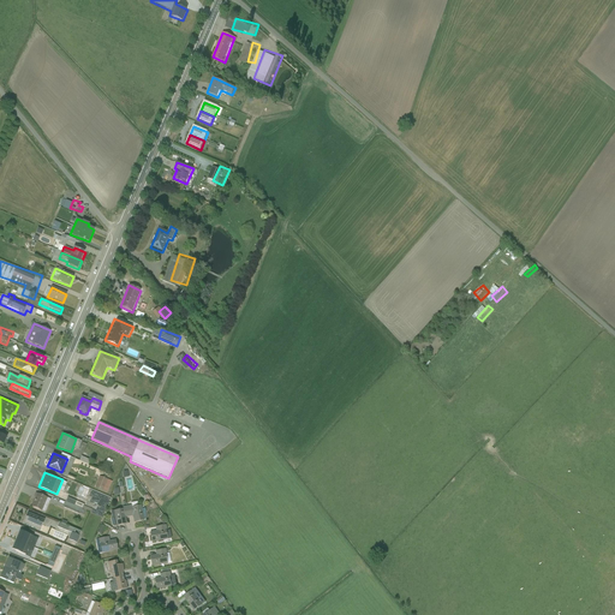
[(106,488),(114,491),(119,481),(111,477),(106,488)]
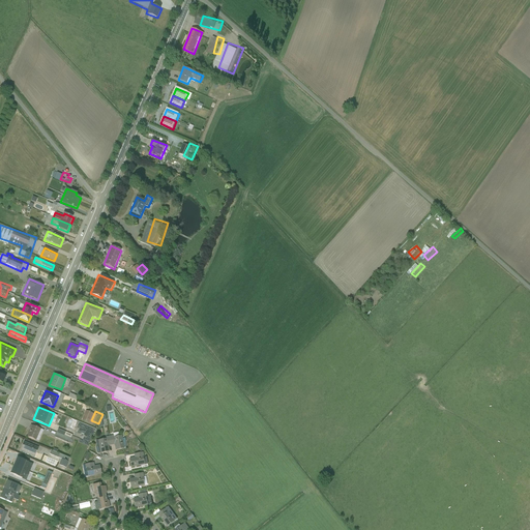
[(80,429),(82,421),(74,418),(70,427),(80,429)]
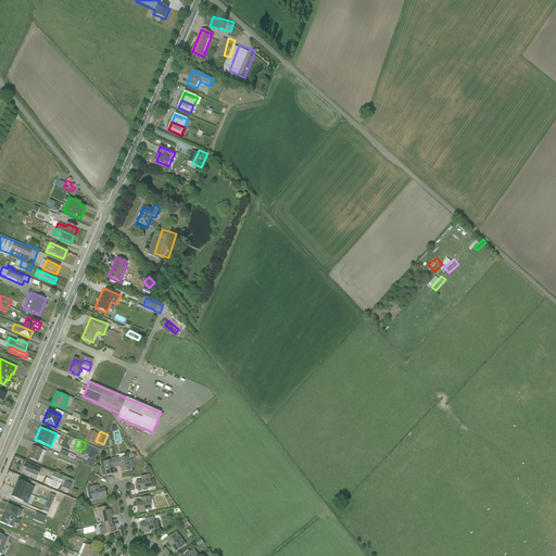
[(114,454),(117,452),(115,449),(118,447),(115,440),(110,443),(114,454)]
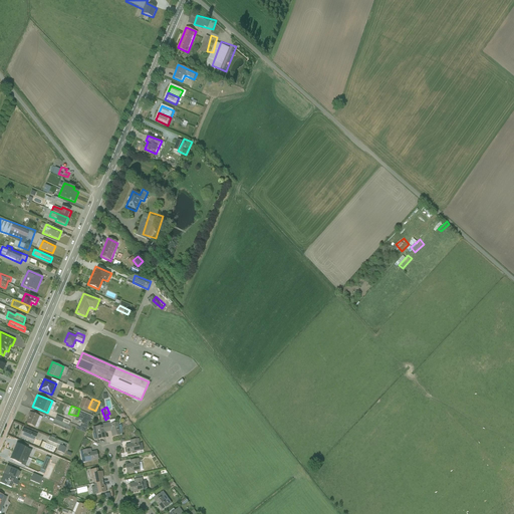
[(26,423),(35,427),(39,416),(30,412),(26,423)]
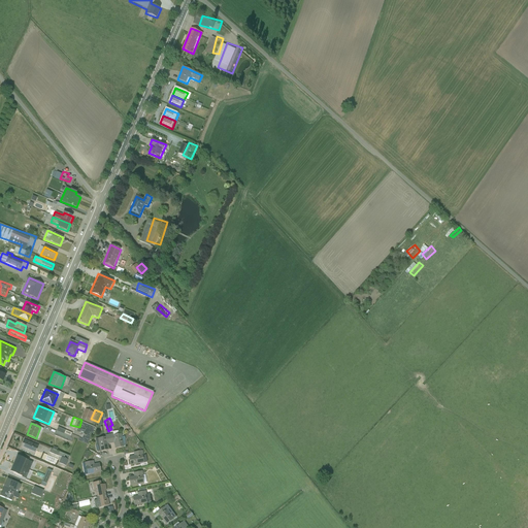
[(63,427),(60,435),(75,439),(77,431),(63,427)]
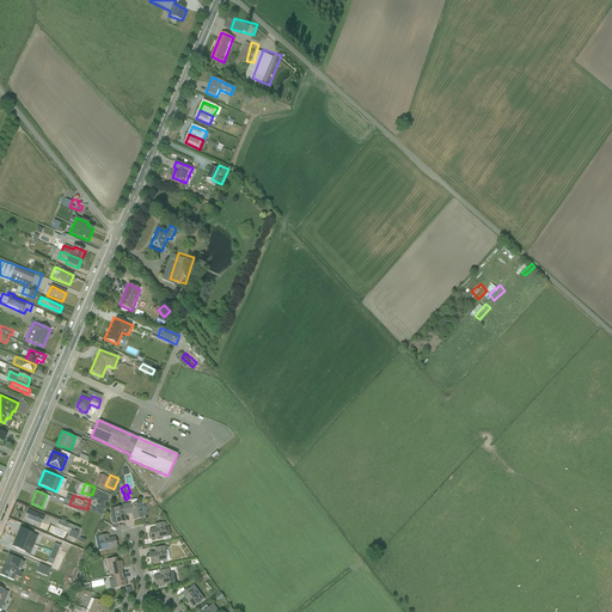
[(97,510),(108,514),(110,507),(99,502),(97,510)]
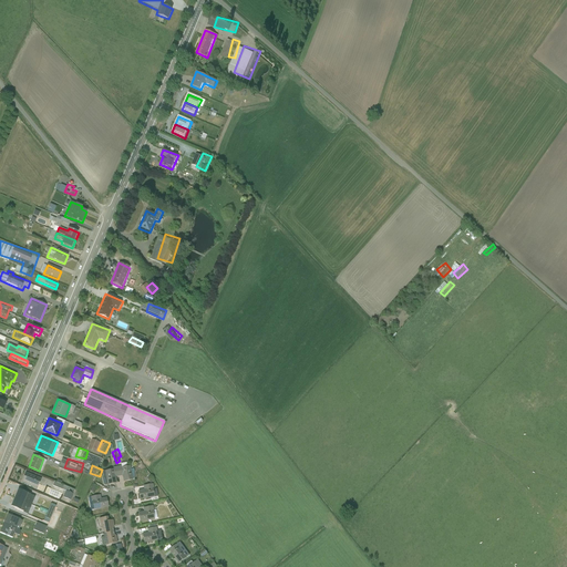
[(123,481),(133,480),(131,465),(121,466),(121,465),(117,466),(120,475),(122,475),(123,481)]
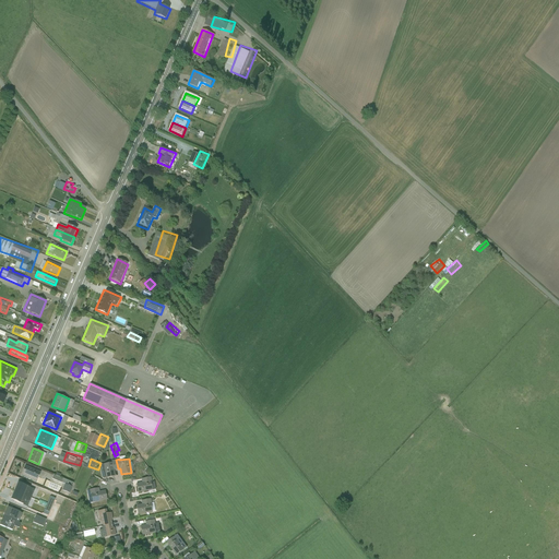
[(118,468),(116,460),(110,461),(111,462),(102,464),(104,477),(115,476),(114,470),(118,468)]
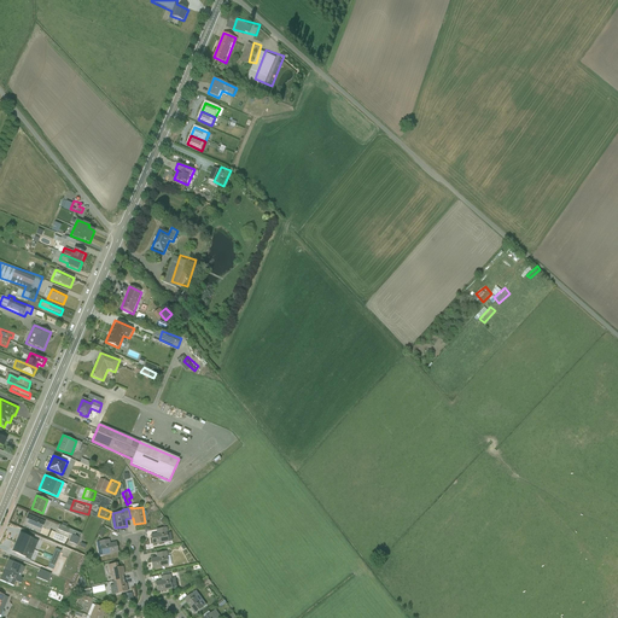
[(23,525),(40,534),(45,522),(28,514),(23,525)]
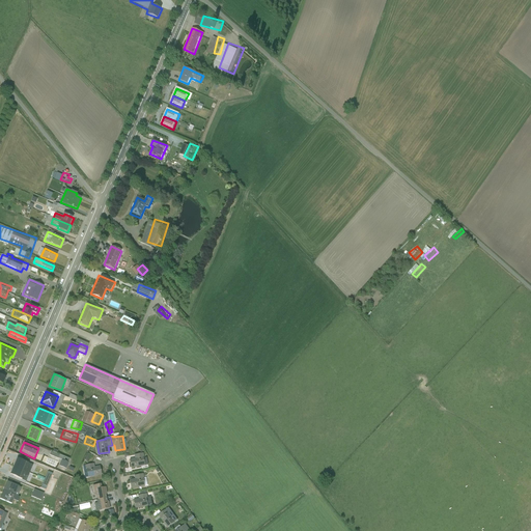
[(65,460),(63,466),(72,469),(76,458),(70,455),(56,450),(54,455),(65,460)]
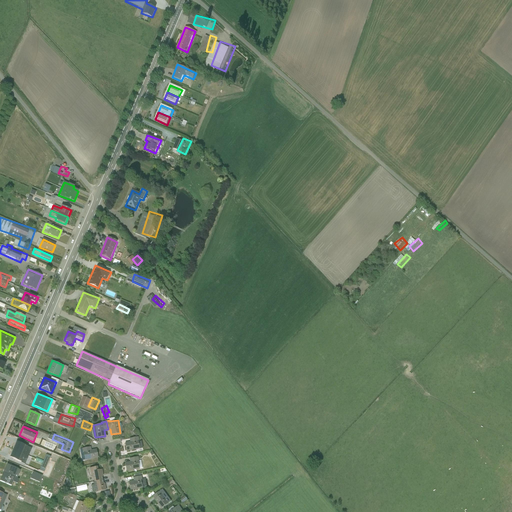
[(126,451),(140,449),(138,436),(129,438),(130,441),(125,442),(126,451)]
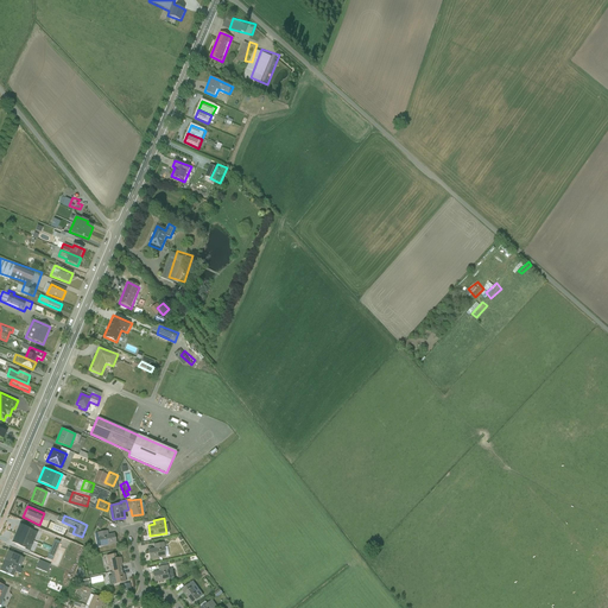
[(59,524),(59,523),(56,521),(54,529),(69,534),(73,529),(59,524)]
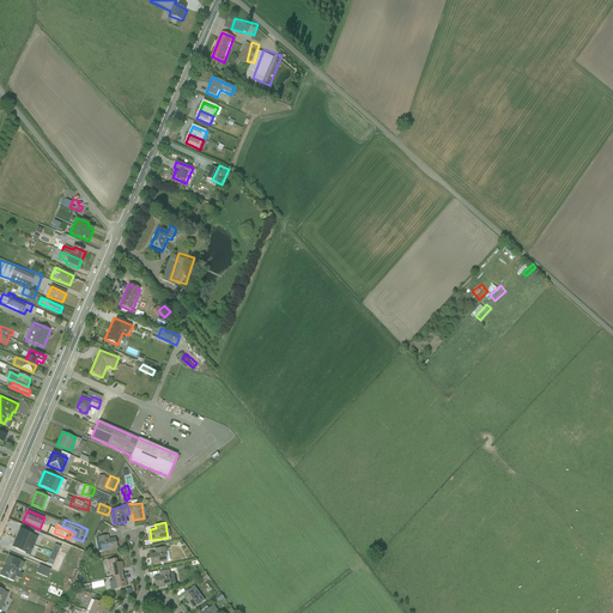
[(16,539),(34,546),(37,536),(19,529),(16,539)]
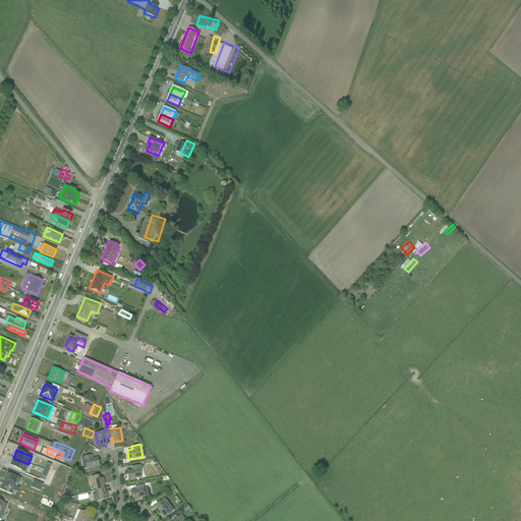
[(83,468),(100,465),(99,457),(93,458),(93,454),(81,456),(83,468)]
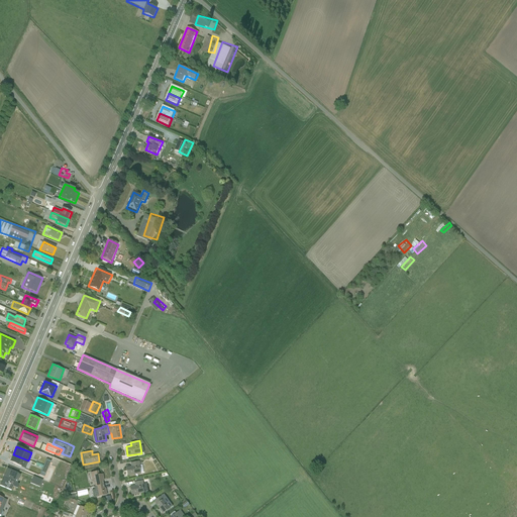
[(13,454),(10,461),(25,469),(28,460),(13,454)]
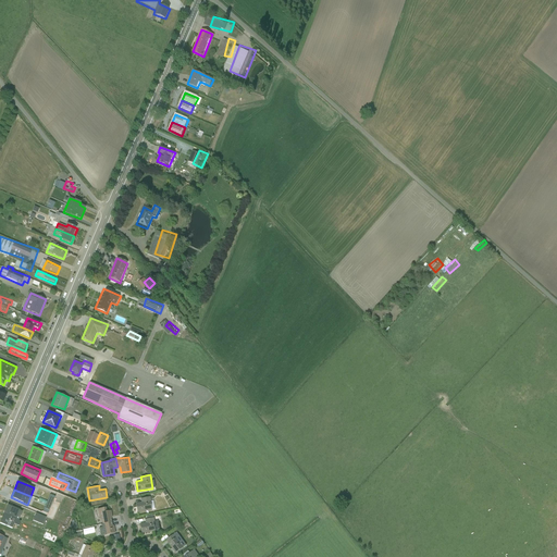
[(137,512),(153,510),(150,497),(140,498),(140,502),(135,503),(137,512)]
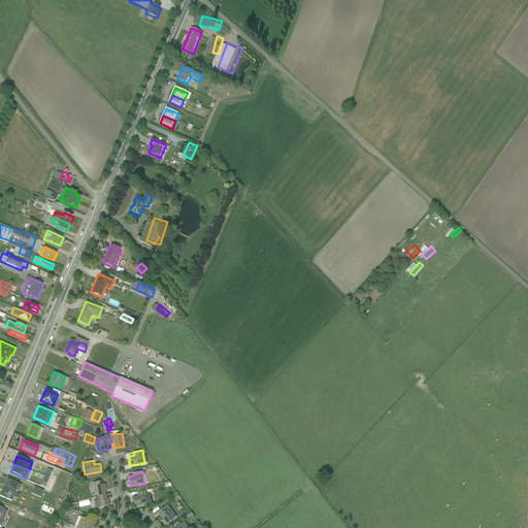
[(7,479),(3,488),(14,492),(18,493),(21,485),(7,479)]
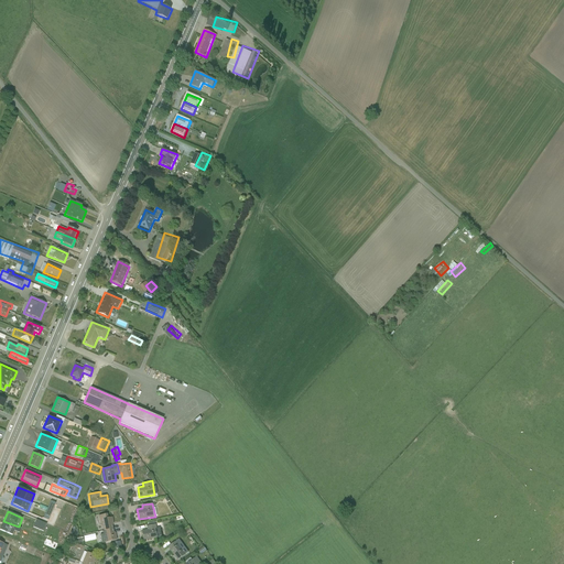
[(98,516),(101,531),(114,529),(112,524),(114,524),(112,517),(108,517),(108,513),(98,516)]
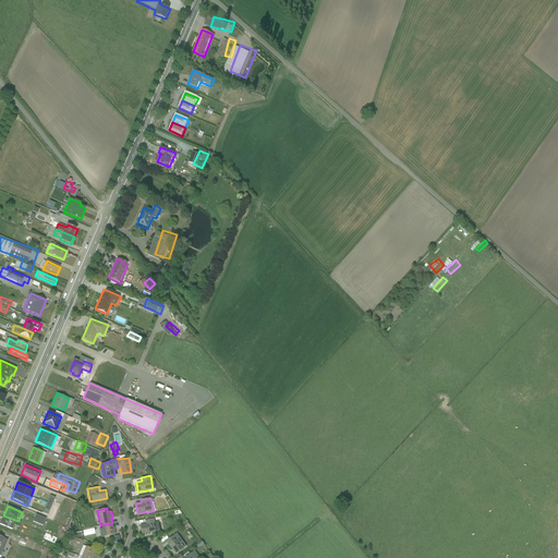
[(3,516),(0,522),(0,524),(12,530),(15,520),(3,516)]
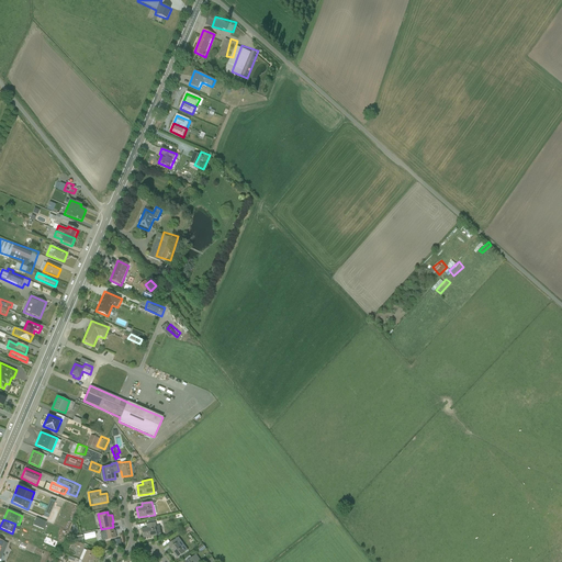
[(143,538),(158,536),(155,523),(146,525),(146,528),(141,529),(143,538)]
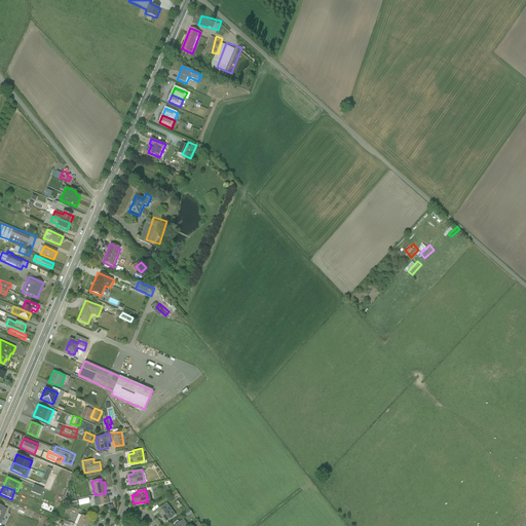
[(98,505),(109,503),(108,495),(106,496),(106,493),(95,495),(98,505)]
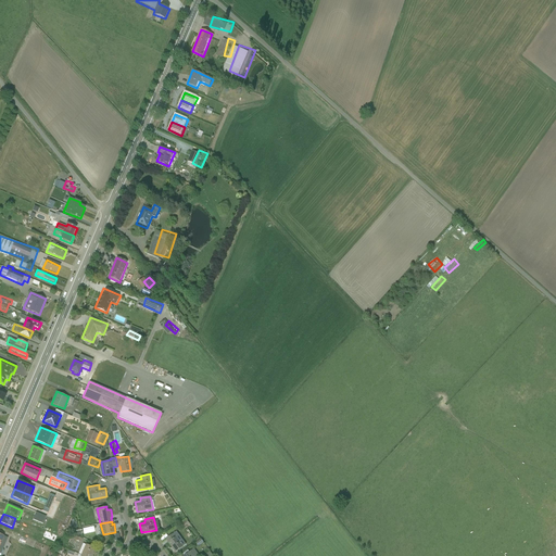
[(175,552),(182,546),(174,533),(165,539),(175,552)]
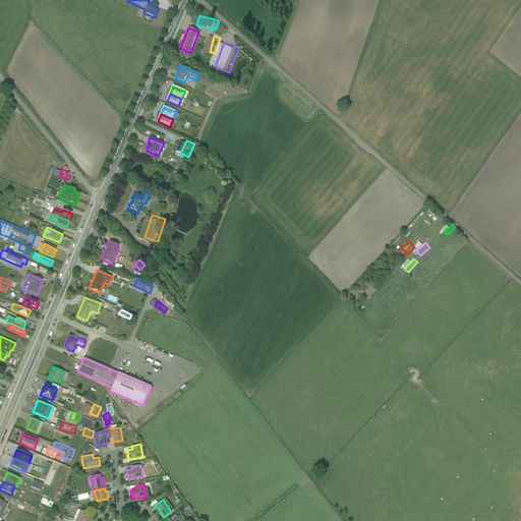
[(77,509),(73,519),(77,520),(82,520),(83,520),(85,520),(89,513),(77,509)]
